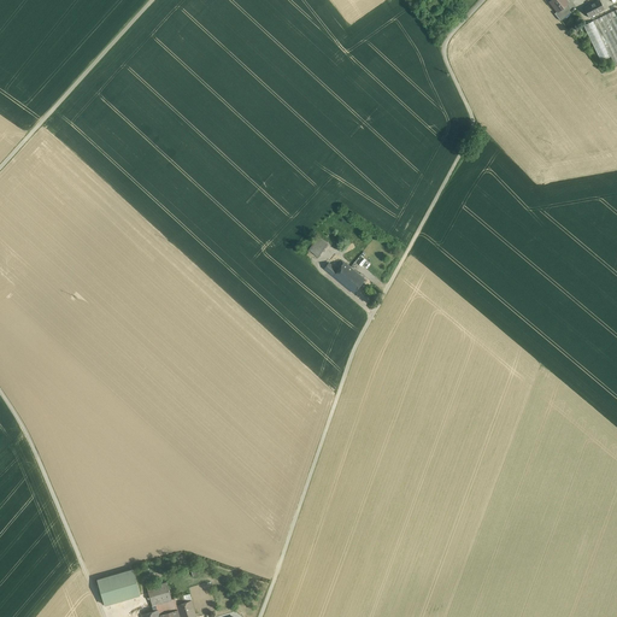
[(565,0),(551,0),(550,1),(557,11),(558,12),(565,6),(568,4),(565,0)]
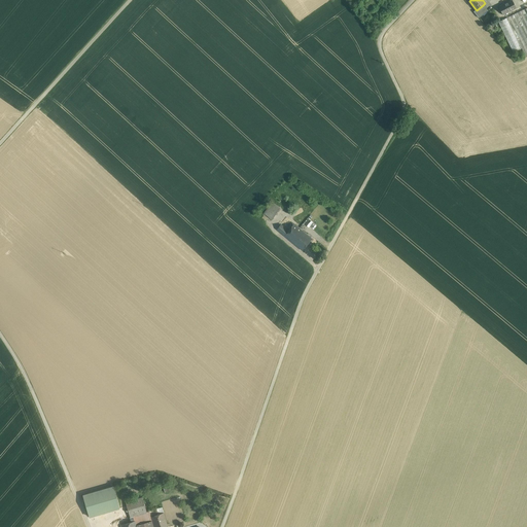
[(512,0),(511,0),(498,6),(502,14),(516,8),(512,0)]
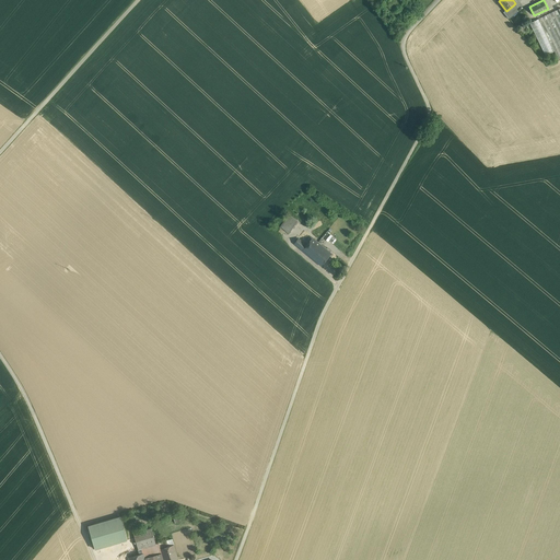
[(513,6),(506,11),(505,10),(503,12),(509,19),(517,11),(513,6)]
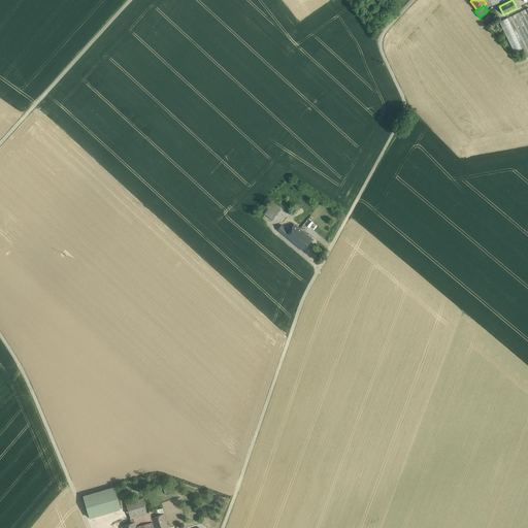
[(527,13),(526,9),(507,18),(523,48),(526,56),(527,55),(527,13)]
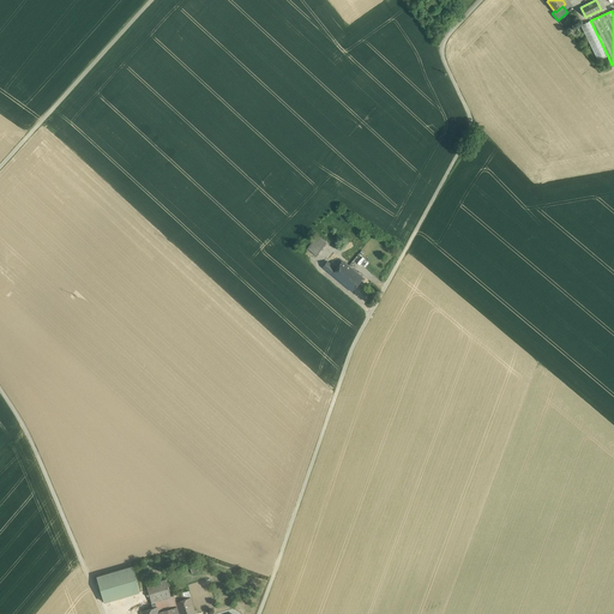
[(590,20),(581,25),(597,61),(608,56),(590,20)]
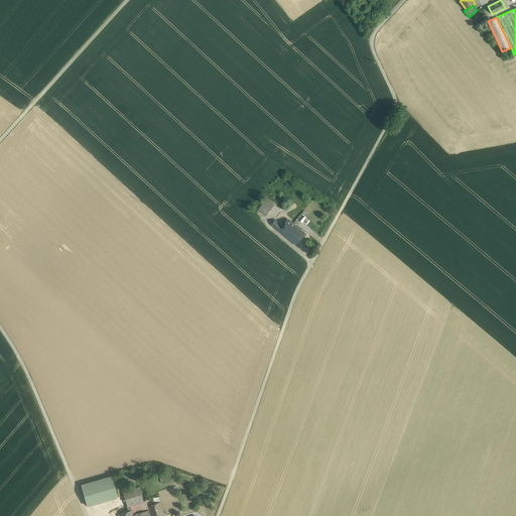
[(274,204),(267,199),(259,210),(266,215),(274,204)]
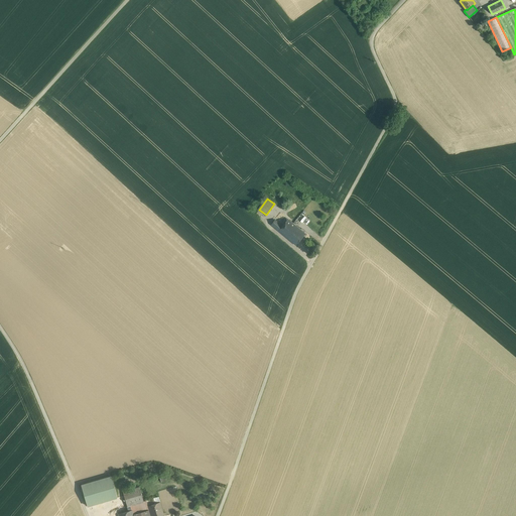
[(280,224),(275,220),(271,225),(276,229),(280,224)]
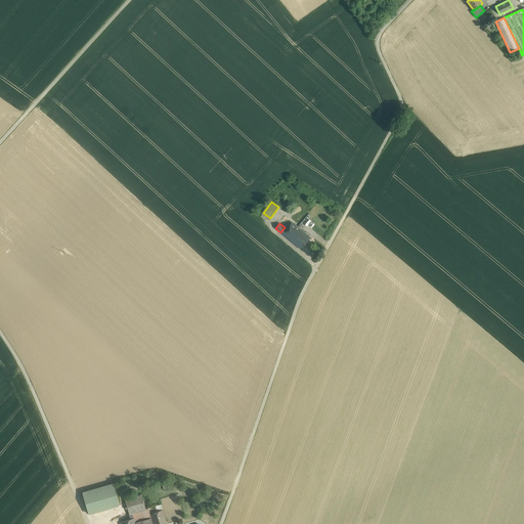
[(285,227),(280,232),(297,247),(300,249),(310,237),(293,223),(288,229),(285,227)]
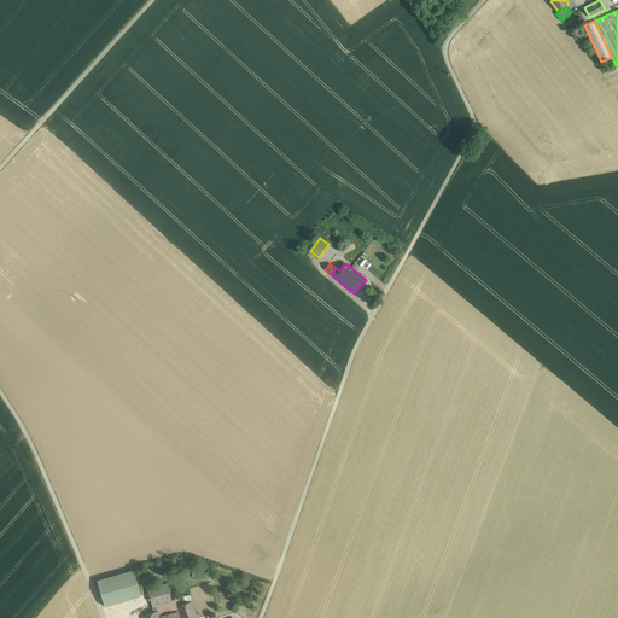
[(133,570),(98,581),(105,606),(140,596),(133,570)]
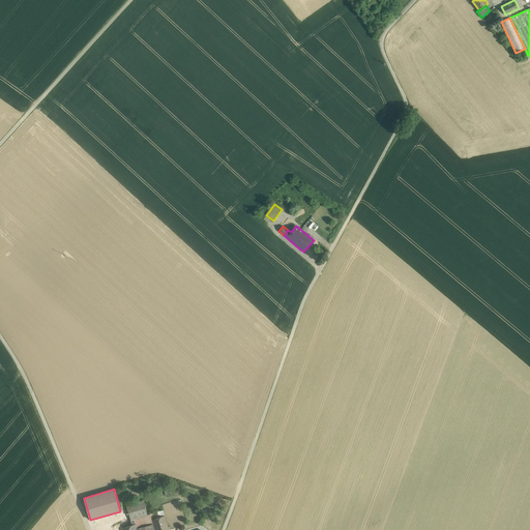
[(143,500),(126,505),(130,520),(148,514),(143,500)]
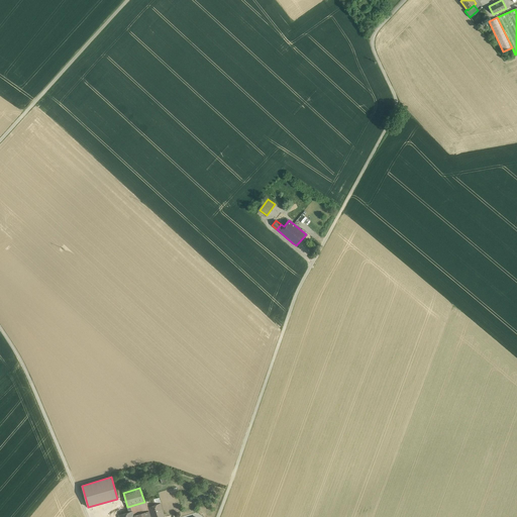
[(144,502),(127,507),(129,512),(132,511),(133,516),(150,516),(147,503),(146,502),(144,502)]
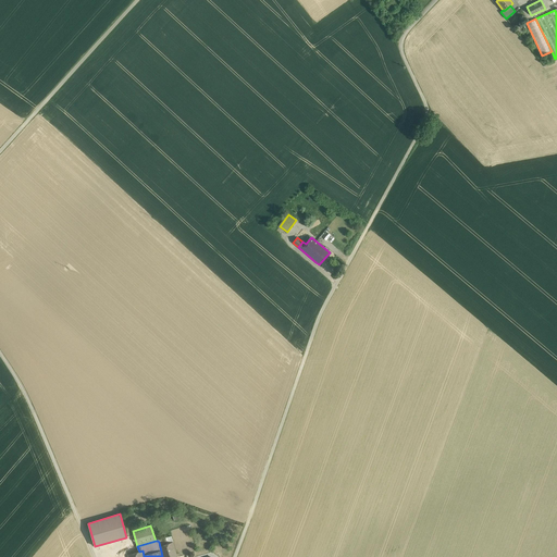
[(173,542),(160,545),(162,556),(171,556),(177,556),(173,542)]
